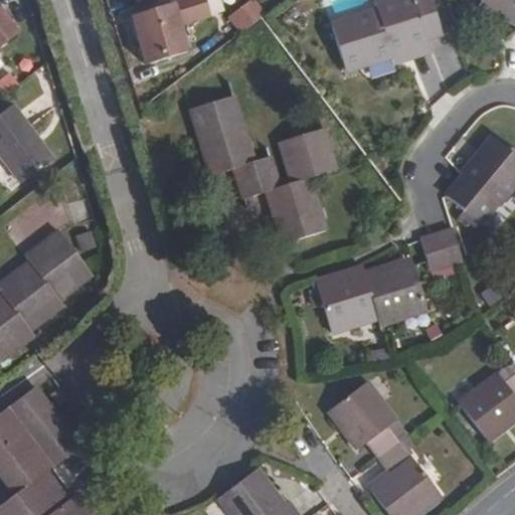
[(205,0),(156,0),(131,7),(143,61),(185,49),(177,15),(207,7),(205,0)]
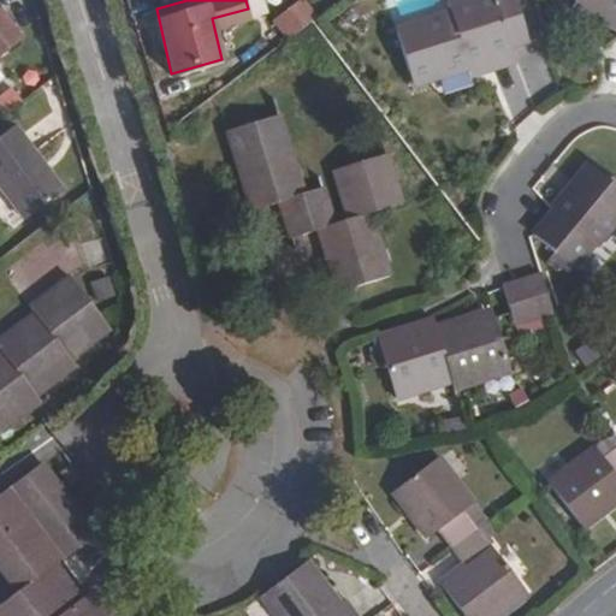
[(294,35),(314,19),(318,17),(304,0),(290,0),(278,10),(294,35)]
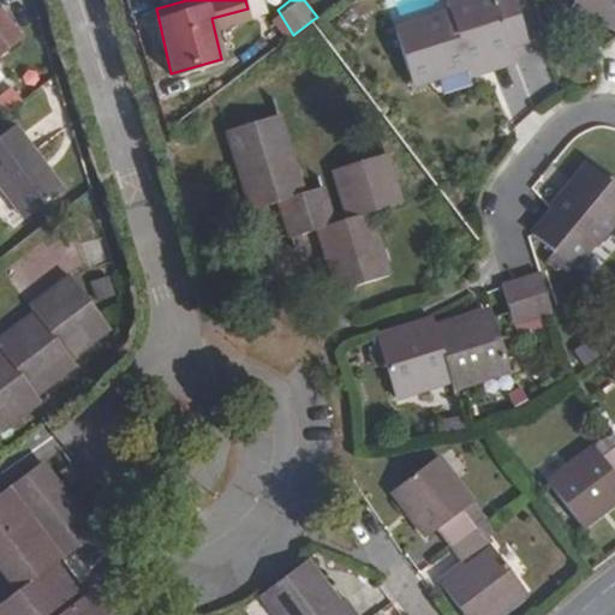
[(511,46),(496,0),(446,0),(451,12),(396,28),(412,78),(483,58),(485,63),(514,53),(511,46)]
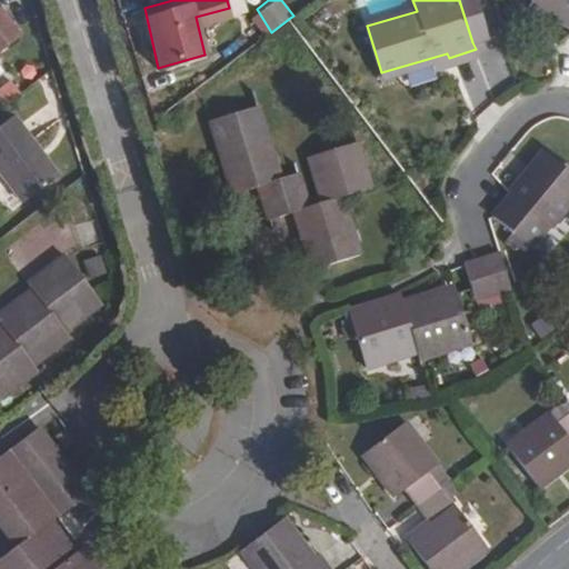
[(478,0),(459,0),(472,42),(489,36),(478,0)]
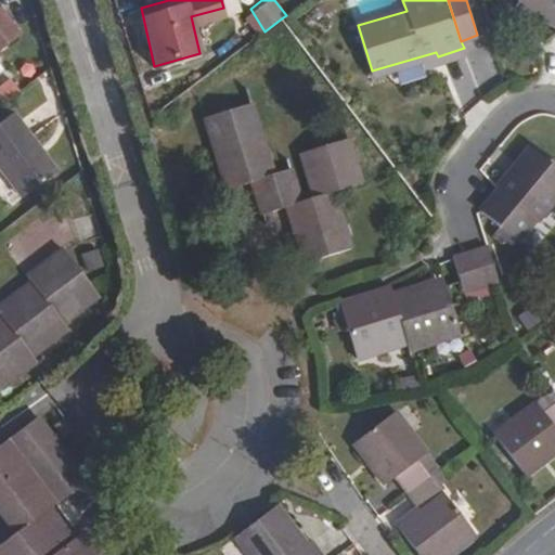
[(554,0),(521,0),(546,12),(544,16),(554,22),(554,0)]
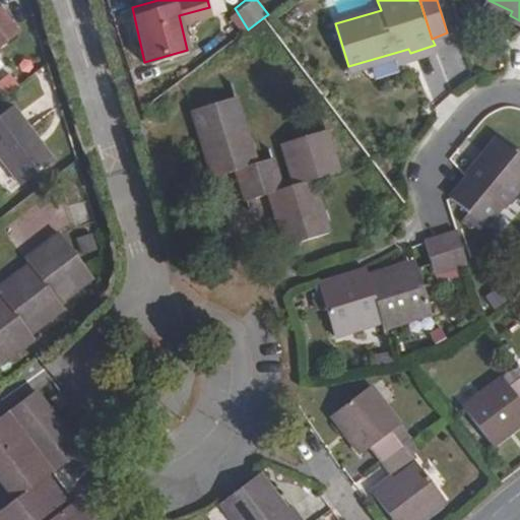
[(0,41),(17,29),(0,6),(0,41)]
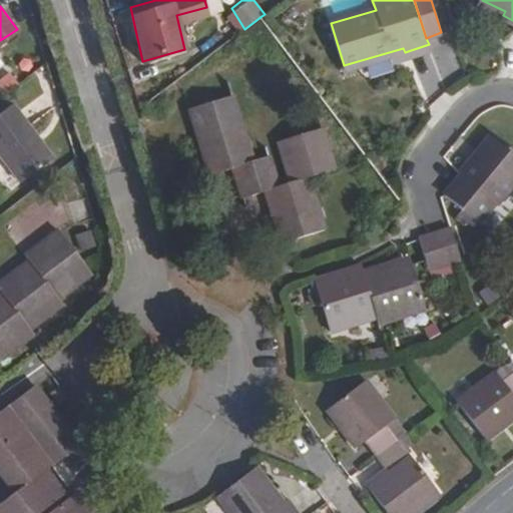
[(0,95),(15,84),(6,73),(0,77),(0,95)]
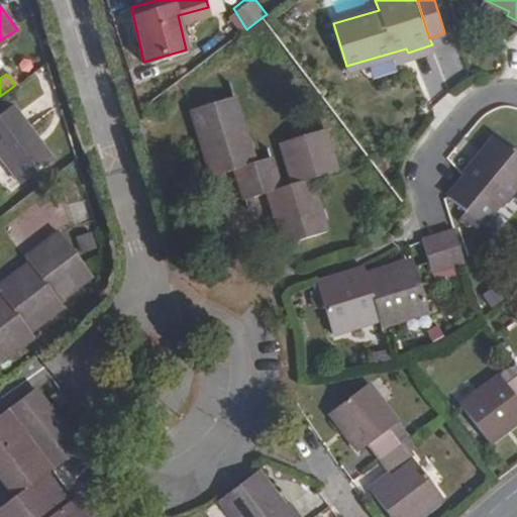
[(220,101),(193,108),(212,171),(227,166),(229,170),(237,168),(245,197),(271,191),(283,236),(300,232),(301,237),(326,229),(311,178),(337,170),(327,133),(312,137),(311,133),(283,140),(294,182),(281,185),(272,157),(257,161),(239,100),(221,105),(220,101)]
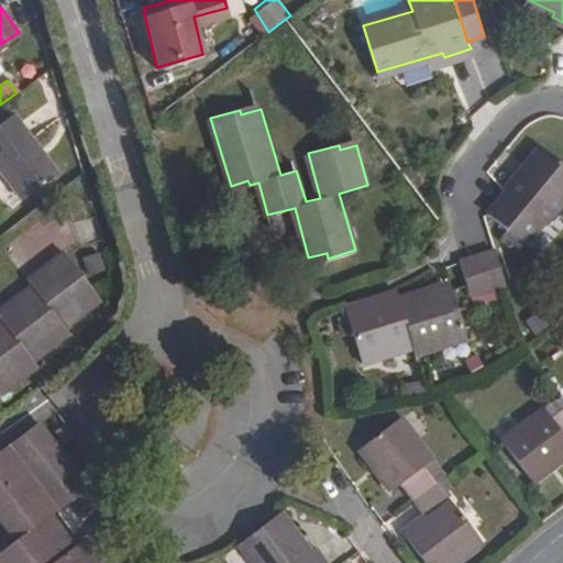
[(9,117),(0,123),(0,180),(17,203),(54,175),(9,117)]
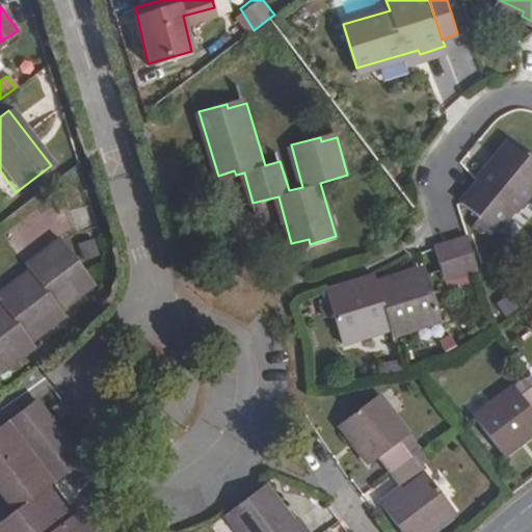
[(531,189),(531,154),(511,137),(498,154),(502,157),(493,167),(489,164),(462,200),(497,228),(513,208),(515,210),(531,189)]
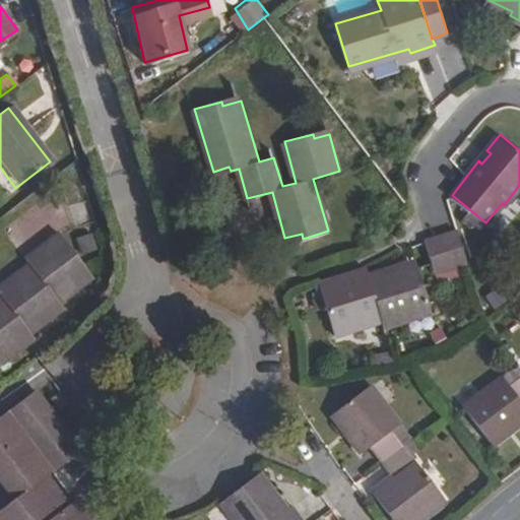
[(458,231),(444,235),(451,266),(468,261),(458,231)]
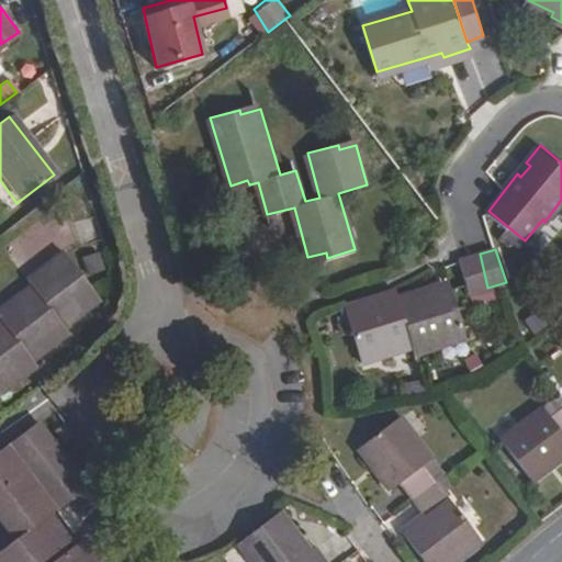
[(88,301),(97,293),(66,251),(30,279),(34,284),(66,326),(92,305),(88,301)]
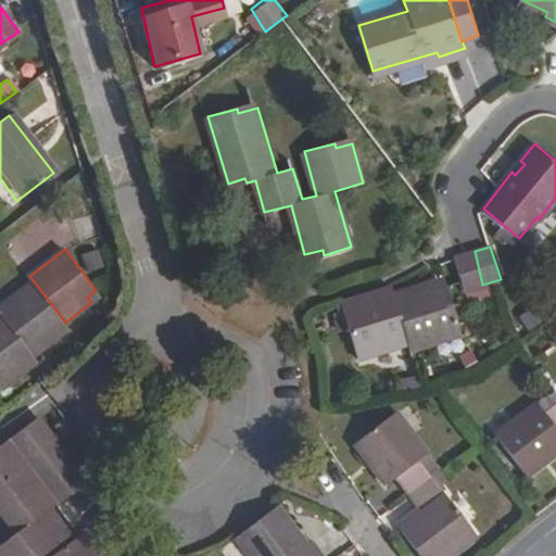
[(98,251),(83,255),(89,274),(104,268),(98,251)]
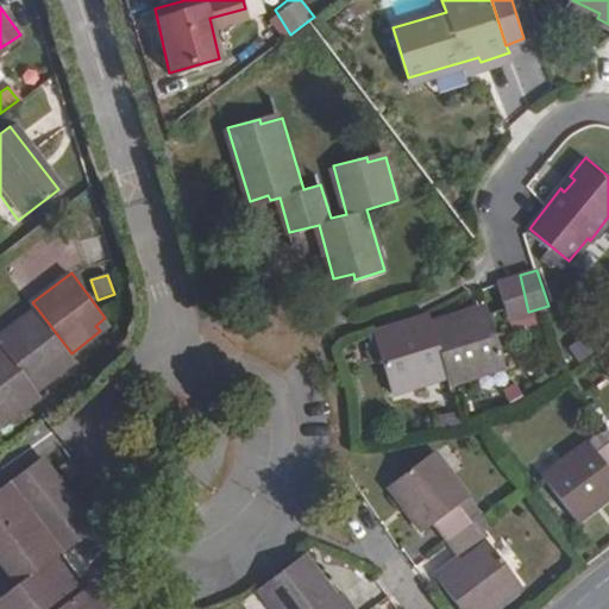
[(528,312),(520,275),(498,281),(510,318),(528,312)]
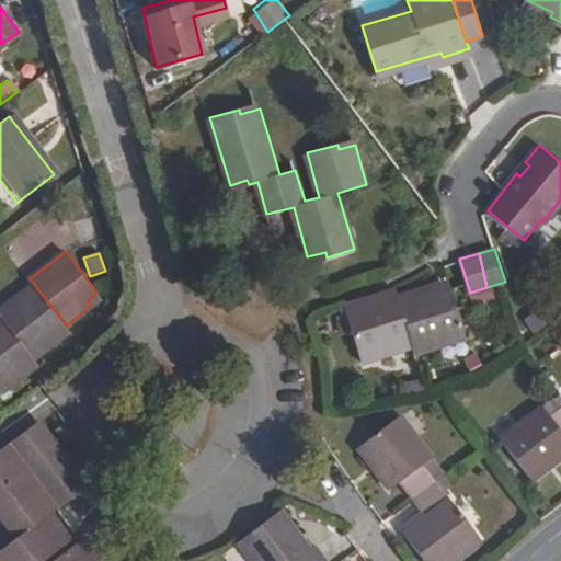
[(438,292),(451,287),(449,281),(435,285),(438,292)]
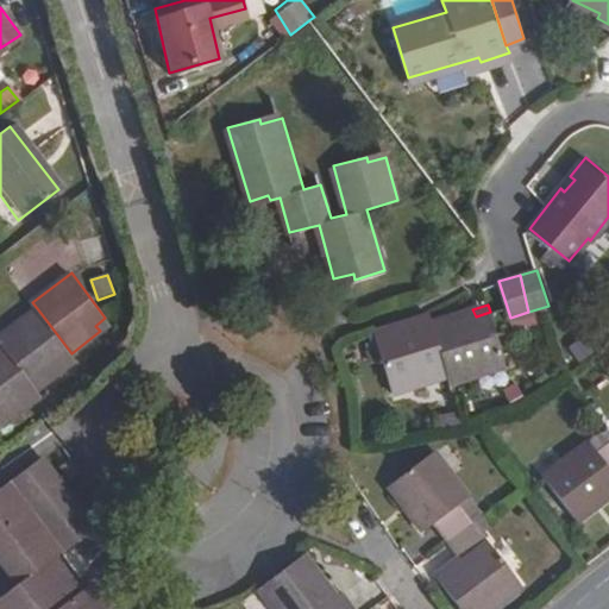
[(71,353),(37,308),(0,336),(0,340),(2,344),(32,382),(42,374),(46,381),(76,358),(71,353)]
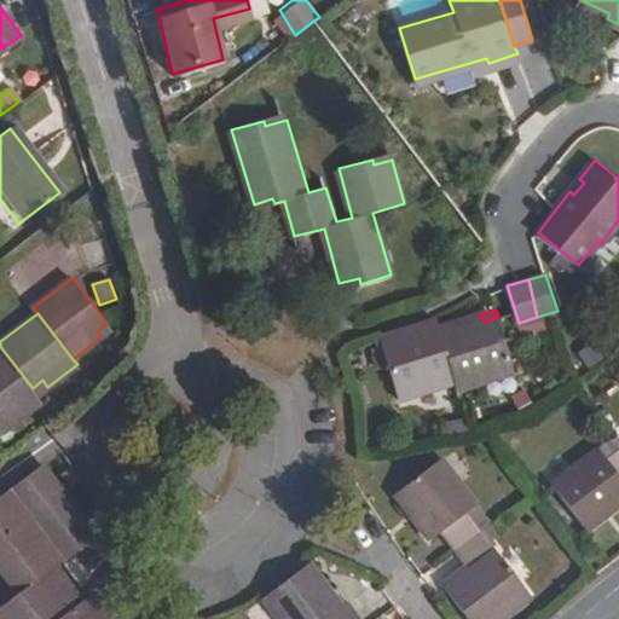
[(515,372),(498,317),(484,322),(480,314),(440,327),(456,382),(458,389),(515,372)]
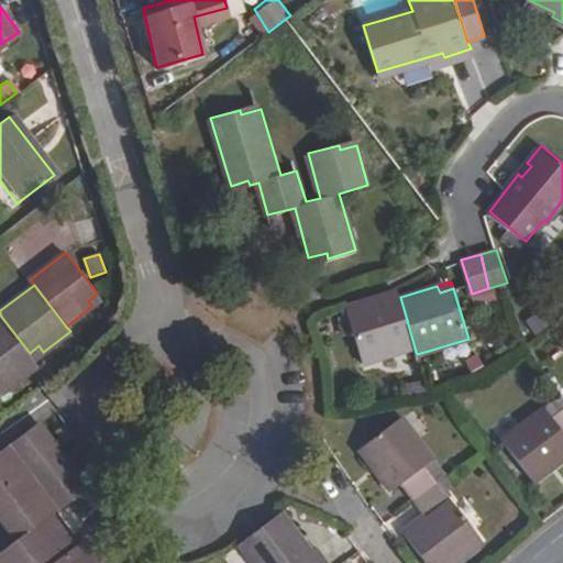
[(363,364),(415,348),(400,297),(397,290),(360,301),(362,308),(349,313),(363,364)]
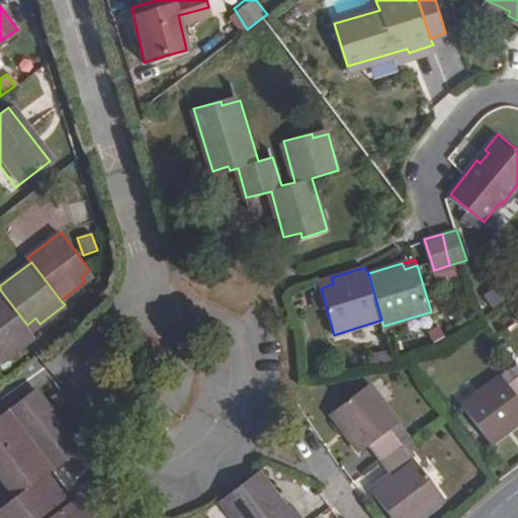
[(93,274),(89,270),(81,277),(85,281),(93,274)]
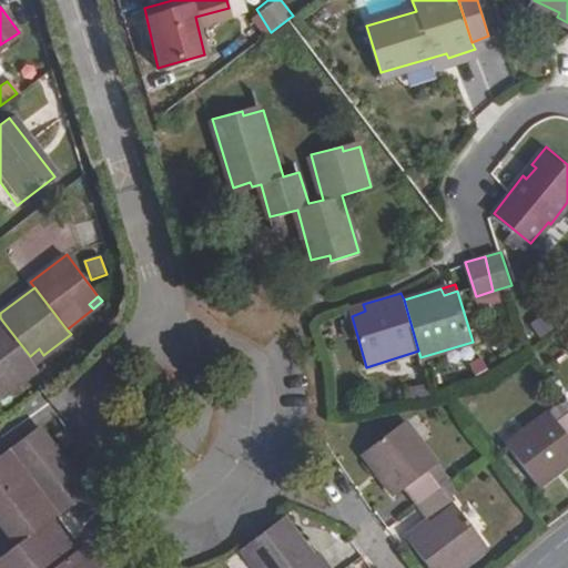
[(350,307),(352,316),(365,311),(363,304),(350,307)]
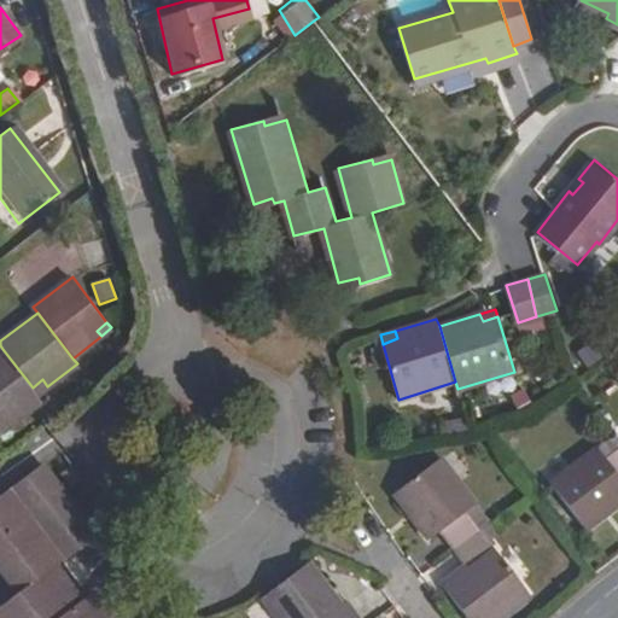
[(573,355),(584,371),(601,359),(590,343),(573,355)]
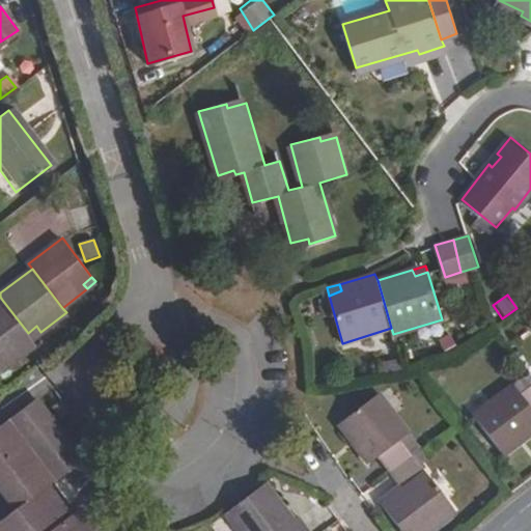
[(28,333),(2,300),(0,301),(0,369),(0,370),(26,352),(21,346),(33,339),(28,333)]
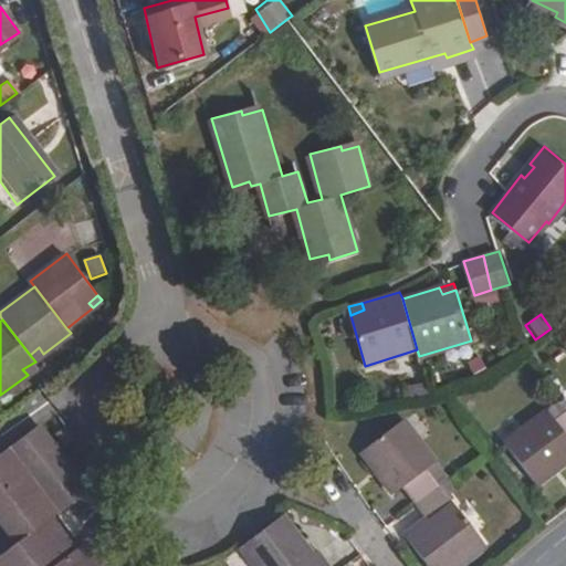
[(35,362),(43,354),(39,347),(30,355),(35,362)]
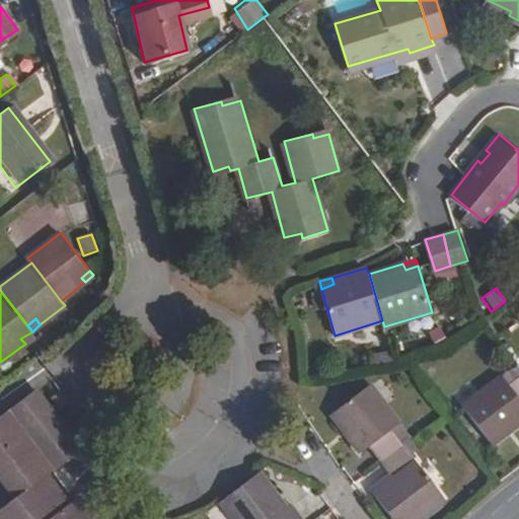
[(20,339),(25,344),(35,336),(32,331),(20,339)]
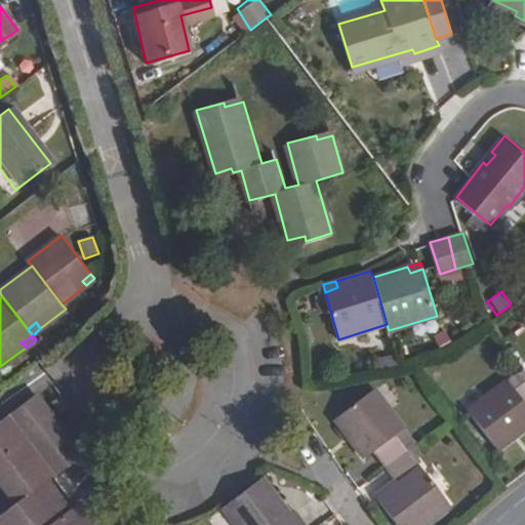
[(524,379),(514,388),(509,379),(471,408),(497,444),(517,429),(521,433),(524,429),(524,379)]
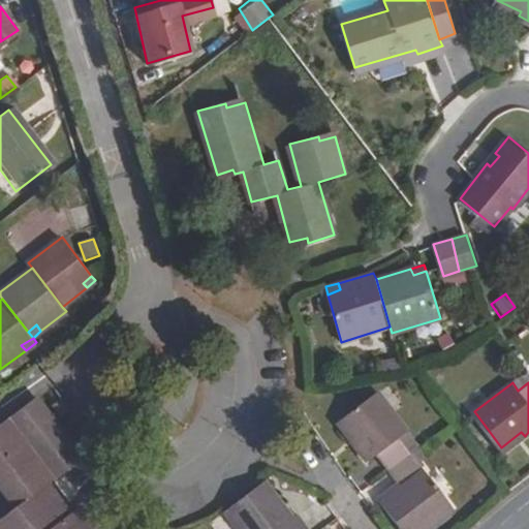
[(389,469),(410,454),(398,436),(406,430),(377,392),(341,419),(358,439),(353,442),(368,459),(376,453),(389,469)]
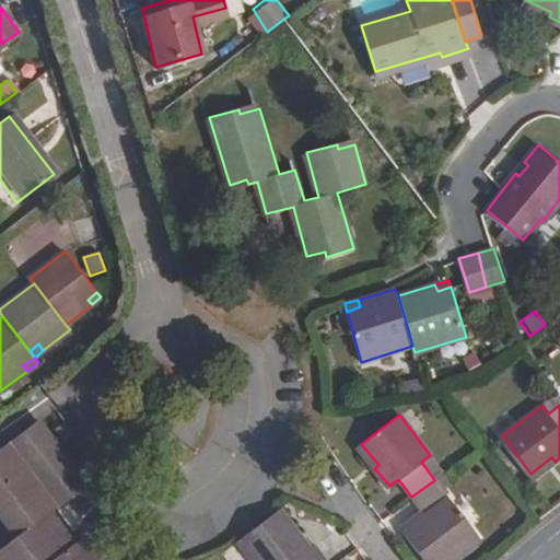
[(45,516),(50,513),(57,509),(7,443),(0,447),(0,559),(101,559),(83,536),(74,543),(69,547),(45,516)]
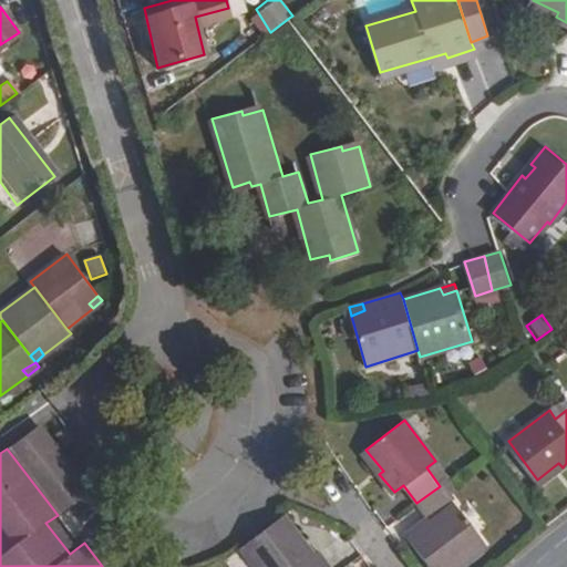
[(456,566),(486,546),(440,486),(416,503),(426,516),(430,521),(409,537),(406,538),(430,566),(456,566)]
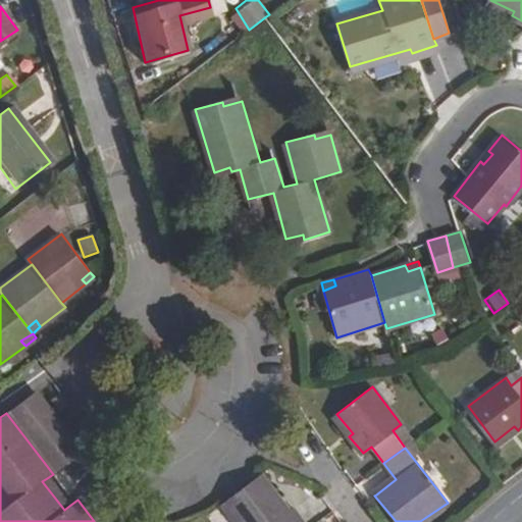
[(372,489),(376,494),(396,479),(393,475),(372,489)]
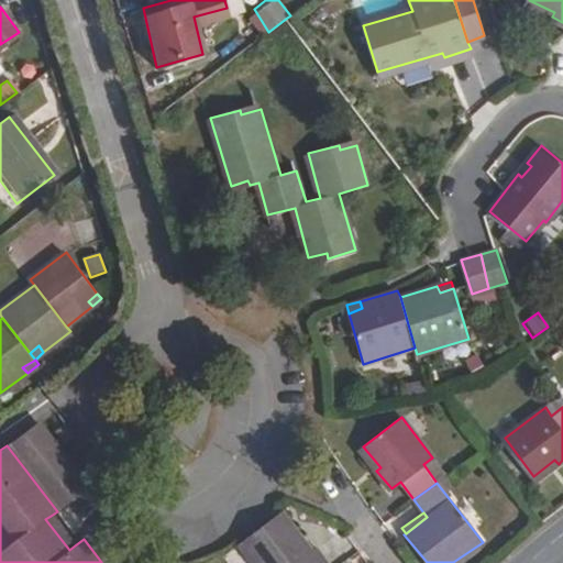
[(295,539),(277,515),(239,542),(254,562),(326,562),(315,549),(310,551),(299,536),(295,539)]
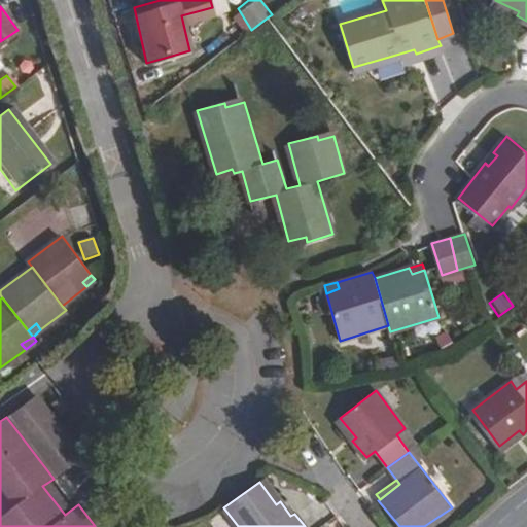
[(70,511),(47,483),(42,486),(65,515),(70,511)]
